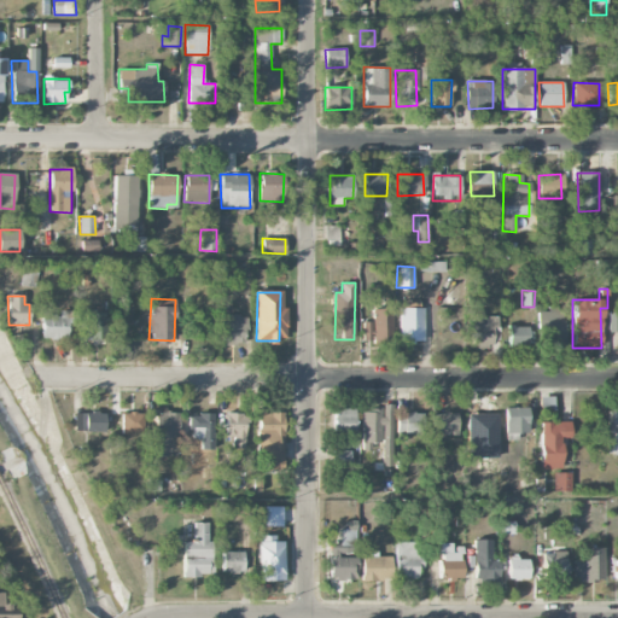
[(425,308),(400,308),(400,340),(424,340),(425,308)]
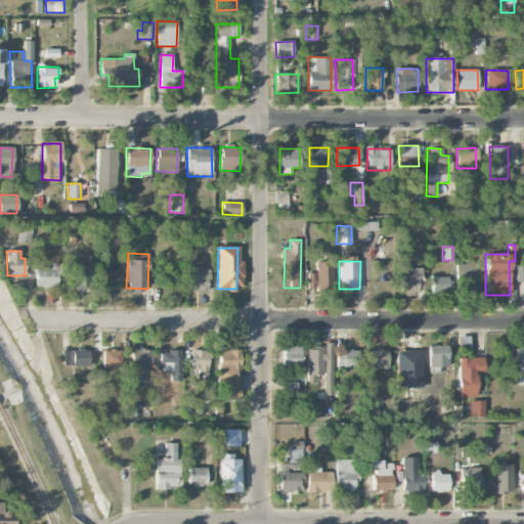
[(316,292),(331,291),(330,262),(315,262),(316,272),(307,273),(307,288),(316,288),(316,292)]
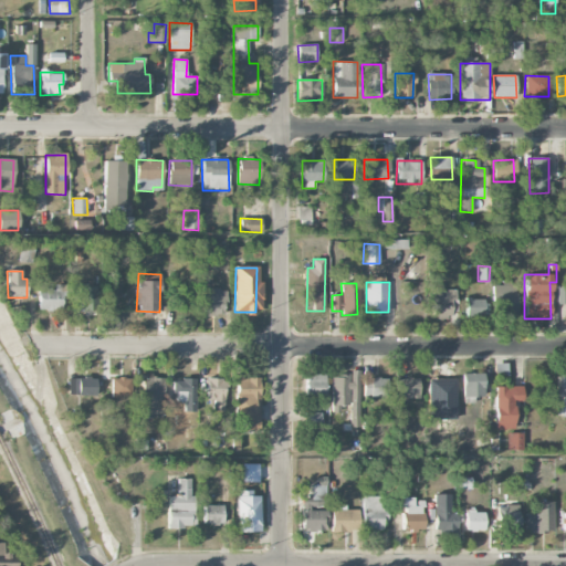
[(492,283),(491,314),(515,314),(515,284),(492,283)]
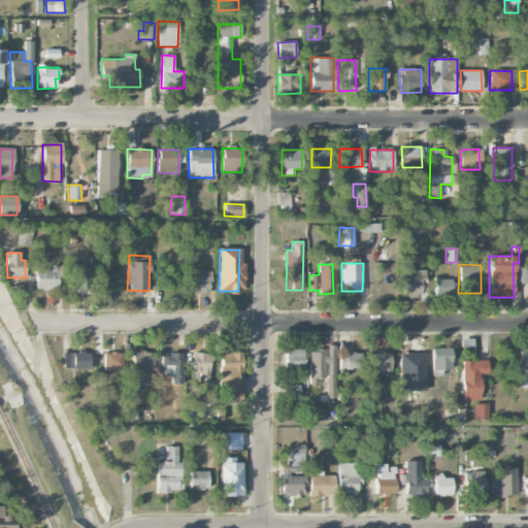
[(35,269),(35,290),(60,290),(61,266),(51,265),(51,270),(35,269)]
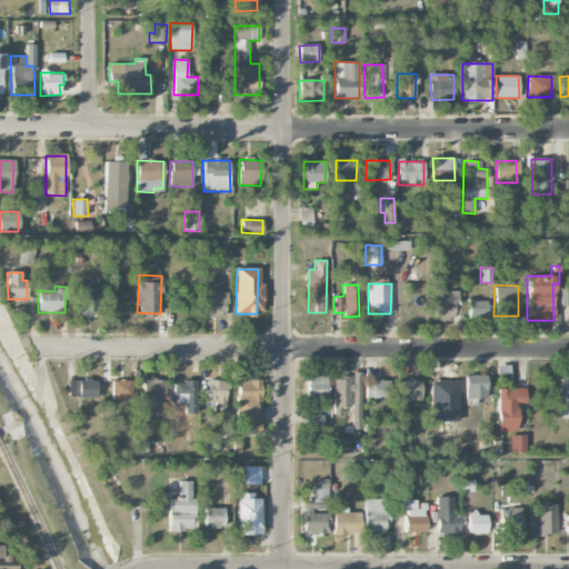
[(97,287),(79,287),(80,298),(75,298),(76,313),(97,312),(97,287)]
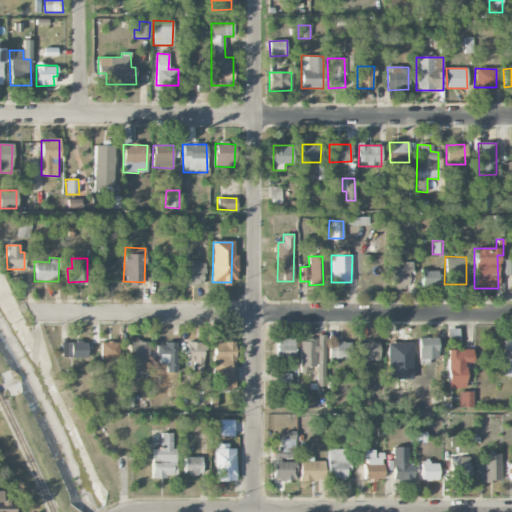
[(391,286),(407,285),(407,270),(412,270),(412,262),(399,263),(399,258),(391,258),(391,286)]
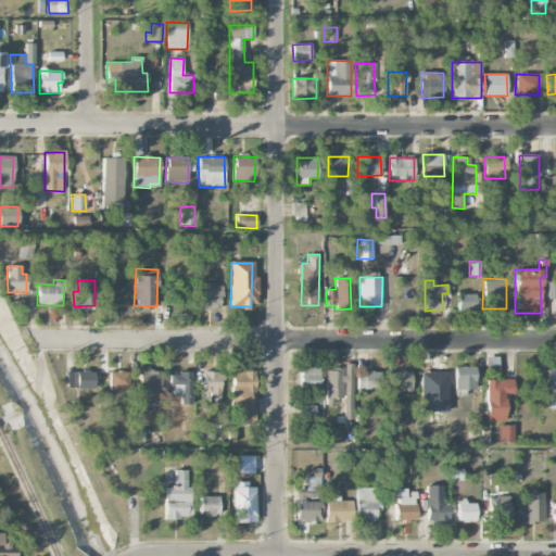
[(220,311),(222,285),(203,283),(202,310),(220,311)]
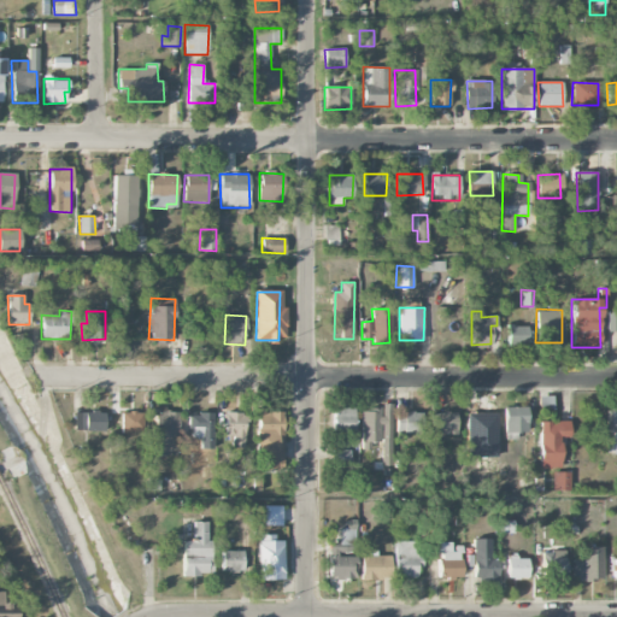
[(528,346),(527,325),(506,325),(507,346),(528,346)]
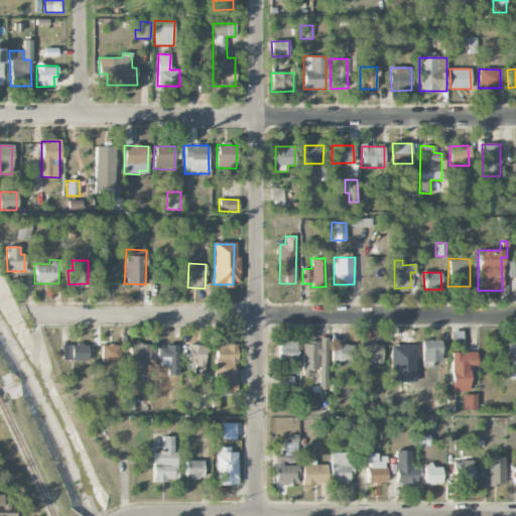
[(440,362),(440,341),(421,341),(421,368),(432,368),(432,362),(440,362)]
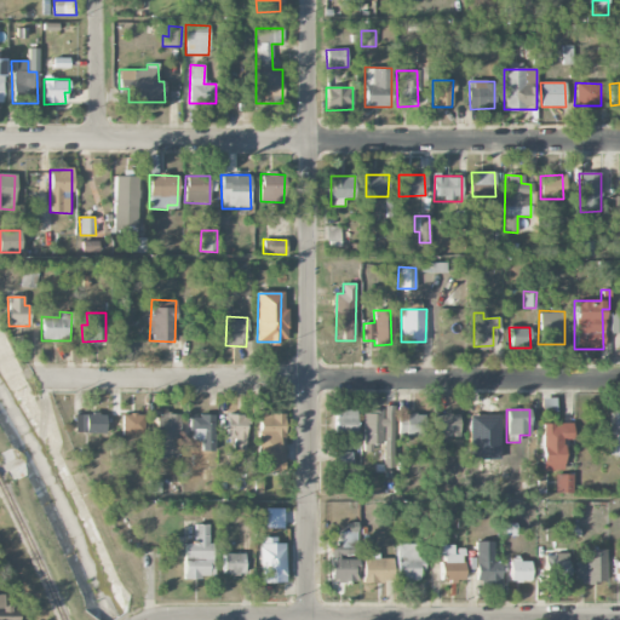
[(608,454),(619,454),(619,409),(609,411),(608,454)]
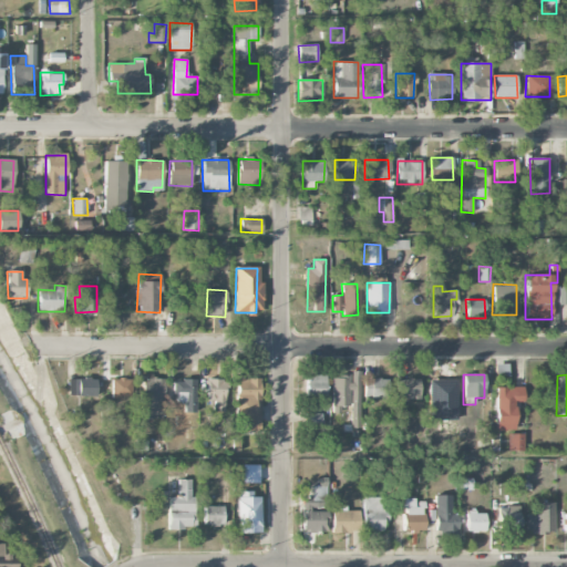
[(325,375),(306,375),(307,397),(325,397),(325,375)]
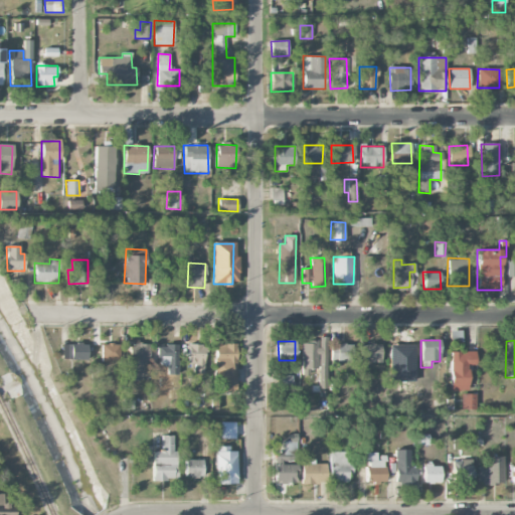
[(301,342),(302,369),(318,369),(318,389),(325,388),(324,341),(301,342)]
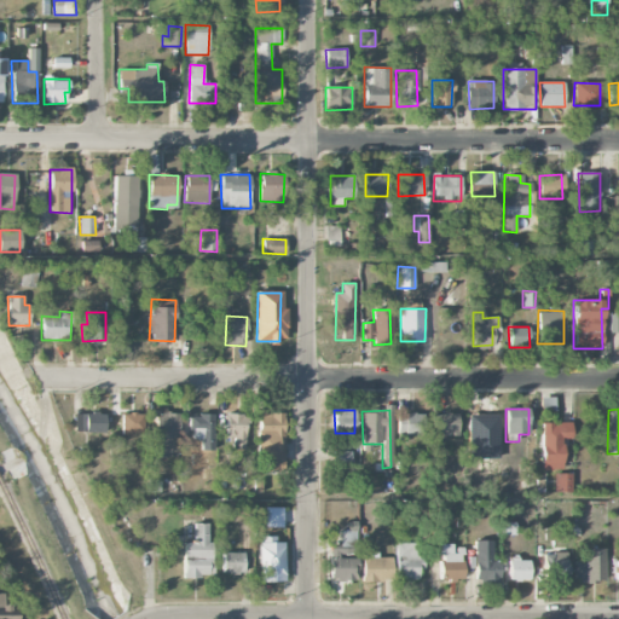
[(75,412),(74,432),(104,433),(104,414),(75,412)]
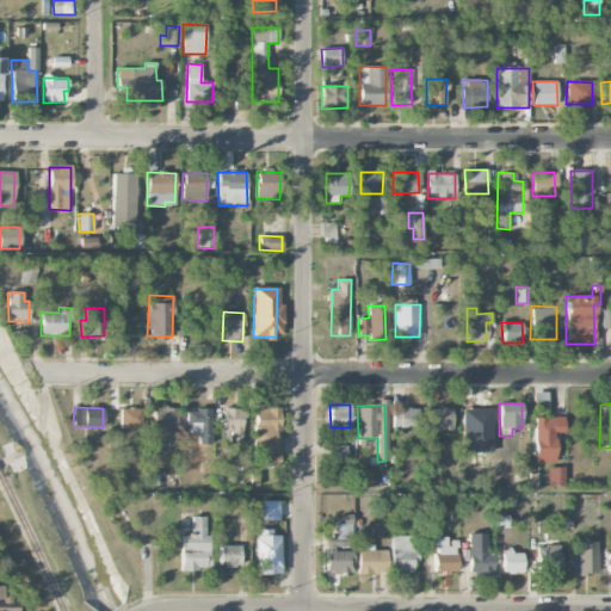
[(279,407),(254,407),(254,463),(281,463),(279,407)]
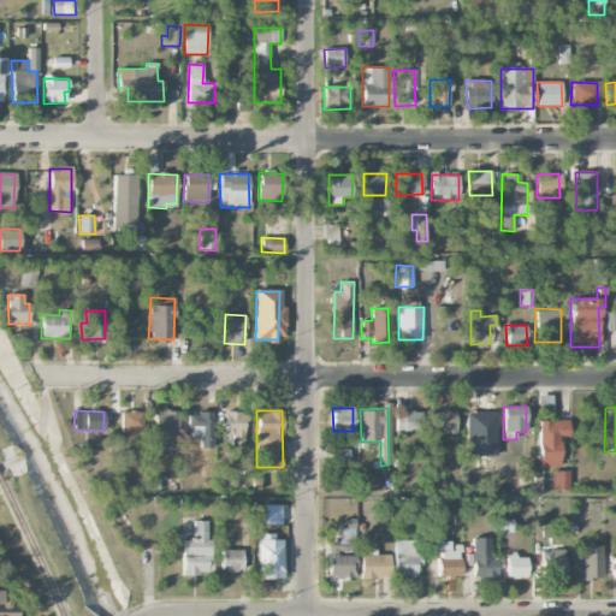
[(122,433),(142,433),(142,412),(122,412),(122,433)]
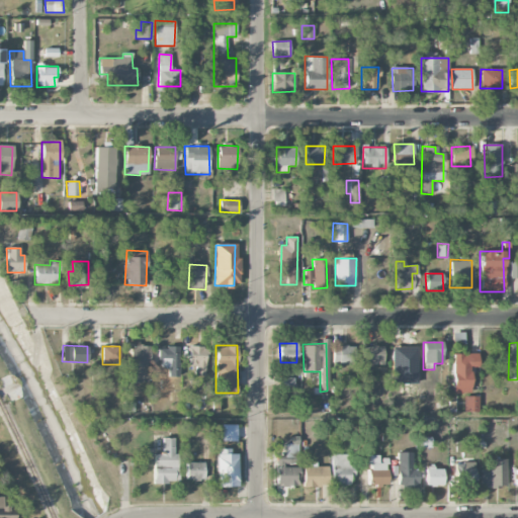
[(132,382),(150,382),(149,346),(131,346),(132,382)]
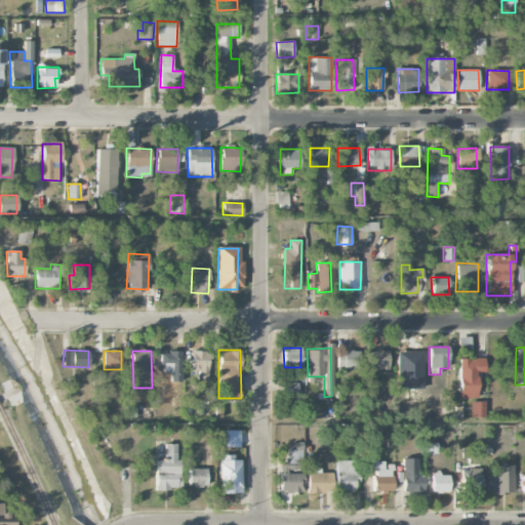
[(161,372),(171,372),(170,381),(180,381),(182,352),(162,351),(161,372)]
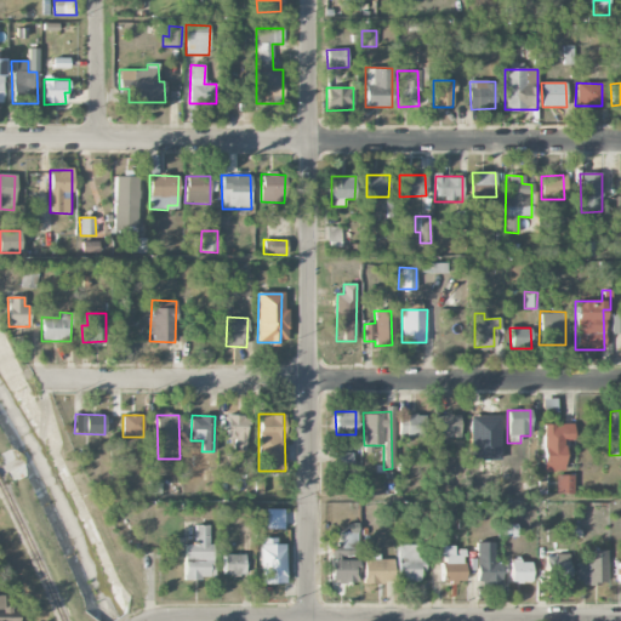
[(234,439),(233,450),(245,451),(246,415),(227,415),(226,439),(234,439)]
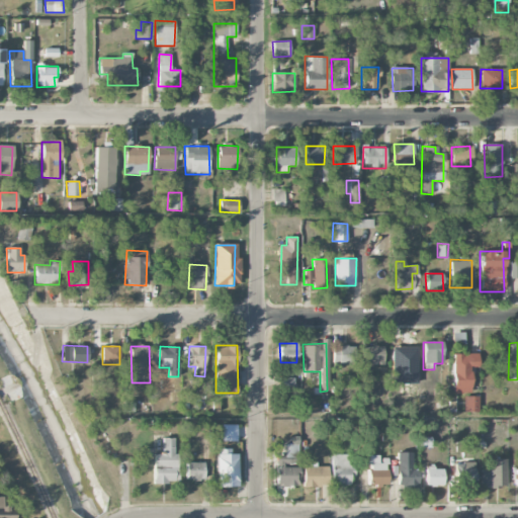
[(354,364),(354,346),(333,346),(332,364),(354,364)]
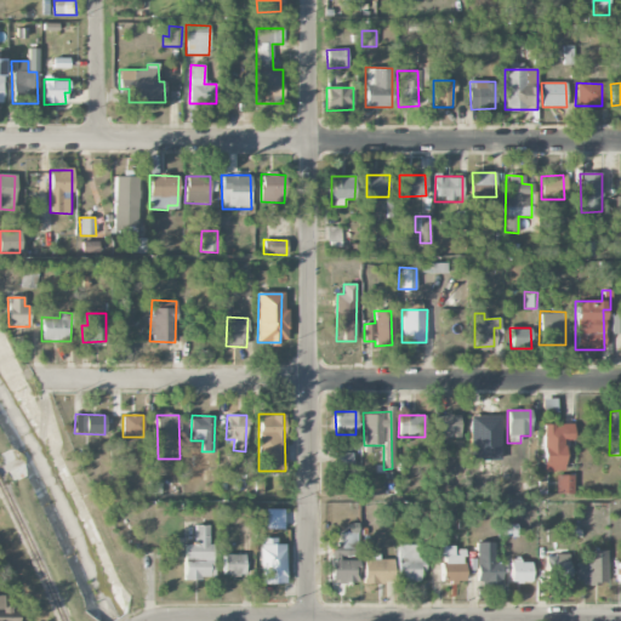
[(432,416),(433,437),(460,436),(460,415),(432,416)]
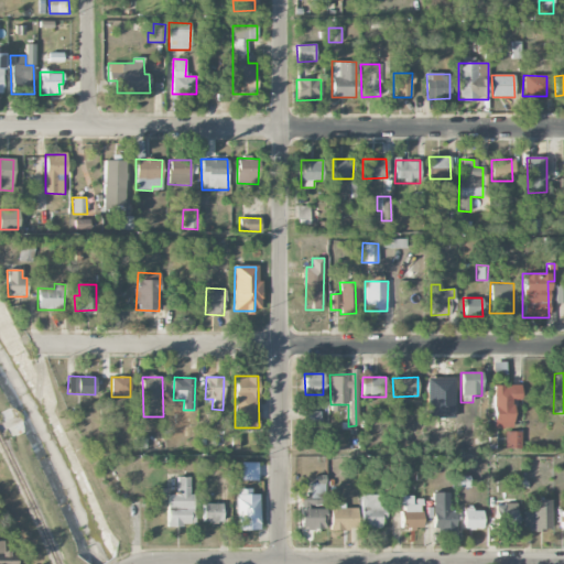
[(492,386),(494,427),(512,427),(512,399),(520,399),(520,384),(492,386)]
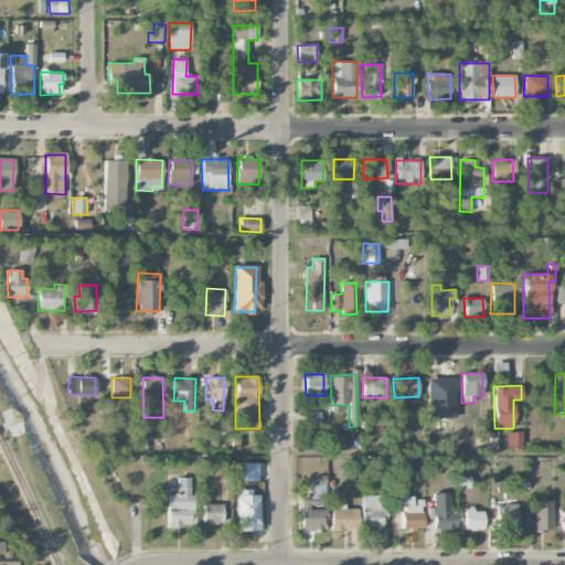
[(521,449),(521,432),(507,432),(505,449),(521,449)]
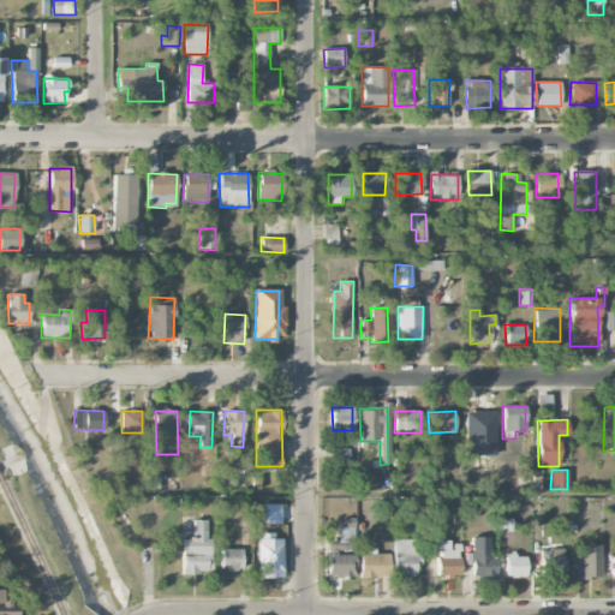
[(210,520),(193,520),(193,538),(183,538),(181,573),(209,573),(210,520)]
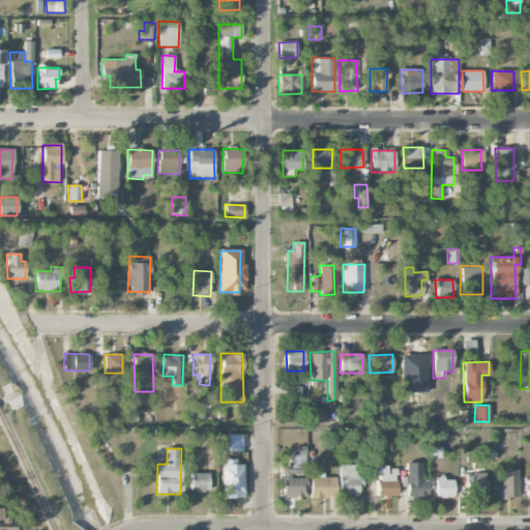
[(283,497),(305,498),(306,454),(292,453),(292,467),(284,467),(283,497)]
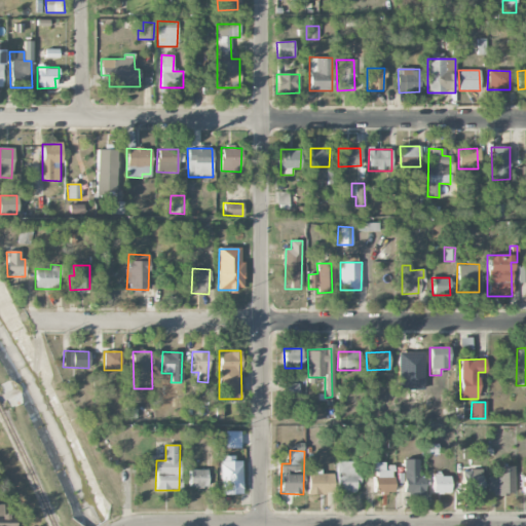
[(221,494),(241,494),(241,457),(220,457),(221,494)]
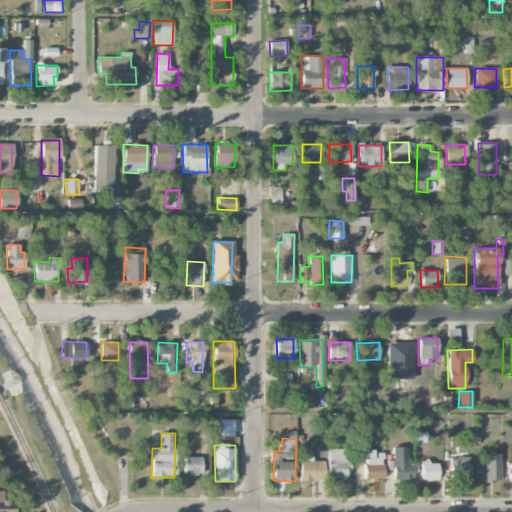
[(393,484),(413,484),(413,464),(408,464),(408,447),(393,447),(393,484)]
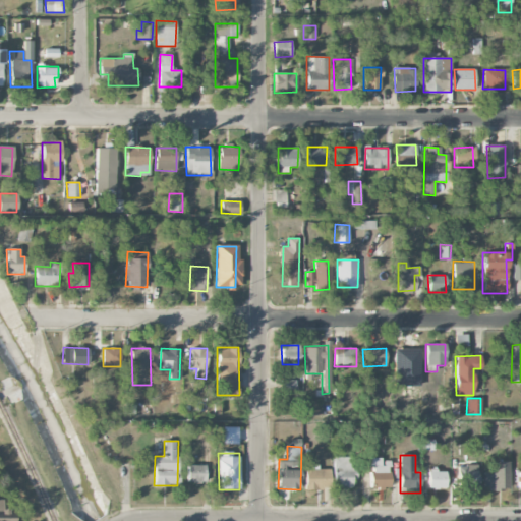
[(354,489),(354,457),(334,457),(333,489),(354,489)]
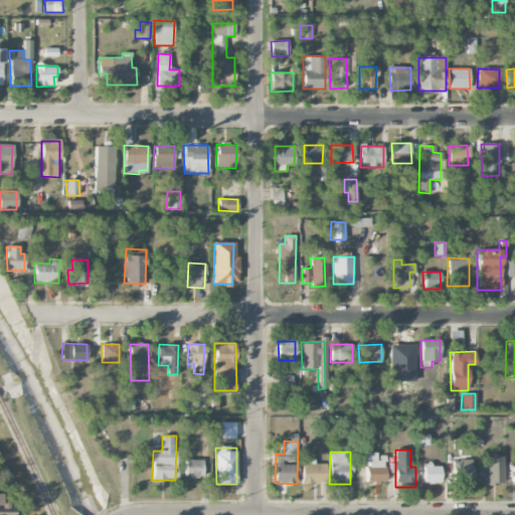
[(503,483),(503,457),(486,457),(486,465),(479,465),(479,484),(503,483)]
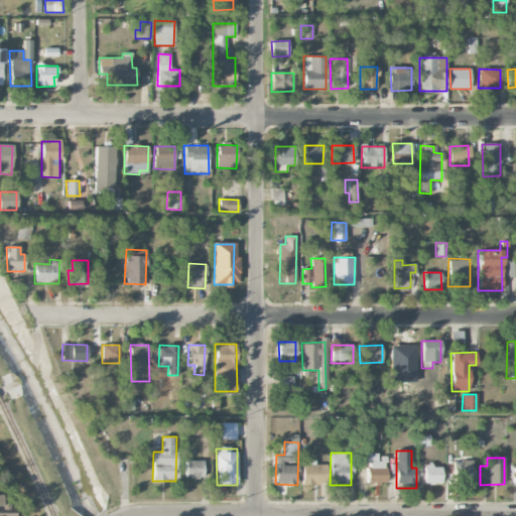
[(473,480),(473,461),(453,460),(453,480),(473,480)]
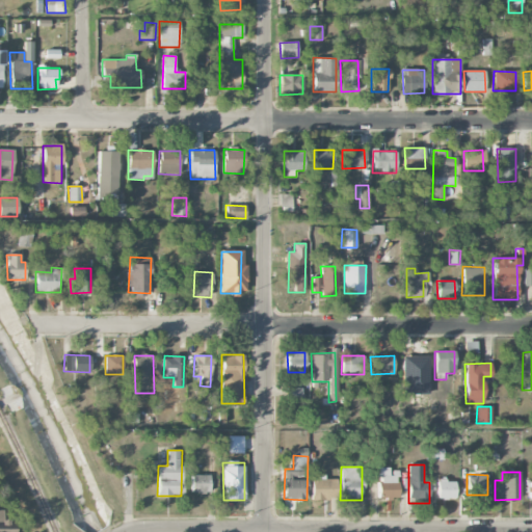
[(191,494),(210,493),(210,475),(191,475),(191,494)]
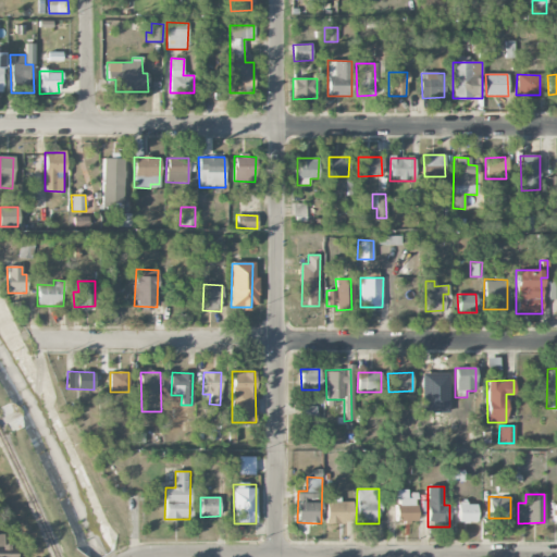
[(354,523),(353,502),(339,502),(339,497),(325,497),(326,523),(354,523)]
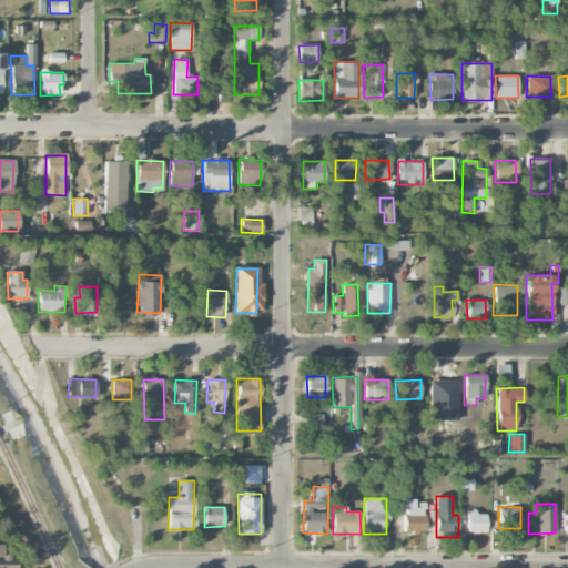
[(467,533),(486,533),(486,513),(467,513),(467,533)]
